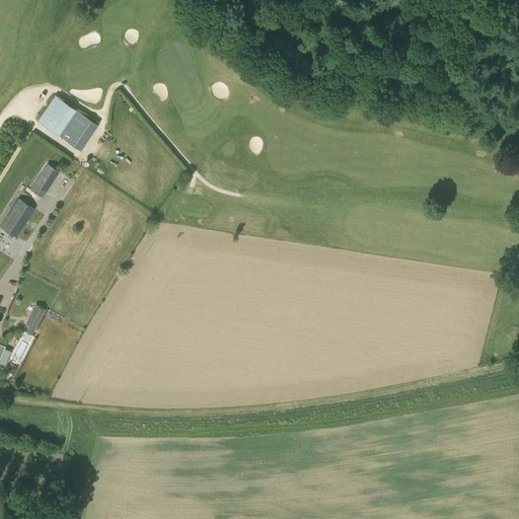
[(59,135),(76,109),(55,94),(38,120),(59,135)]
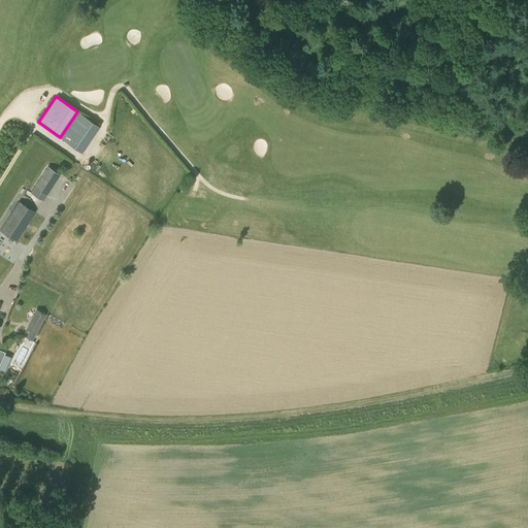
[(81,153),(100,127),(77,111),(60,137),(81,153)]
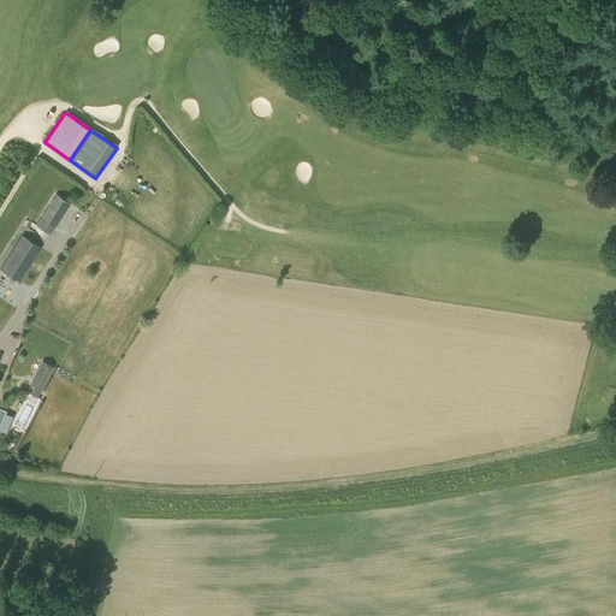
[(54,227),(71,203),(55,194),(40,218),(54,227)]
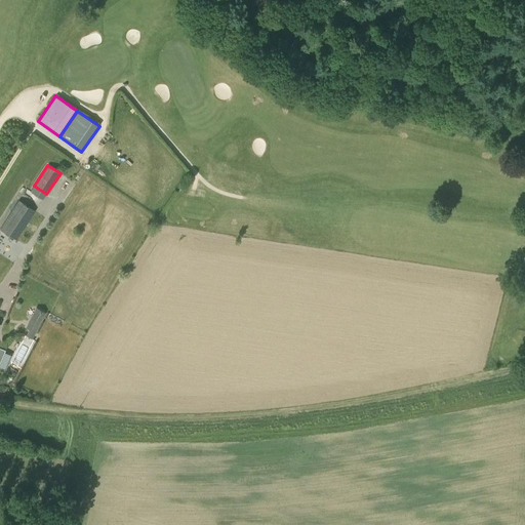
[(0,229),(16,240),(35,211),(19,200),(0,229)]
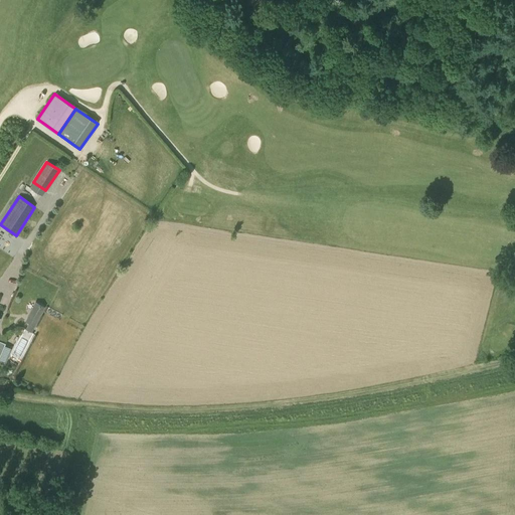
[(31,333),(45,307),(35,302),(25,321),(29,323),(25,330),(31,333)]
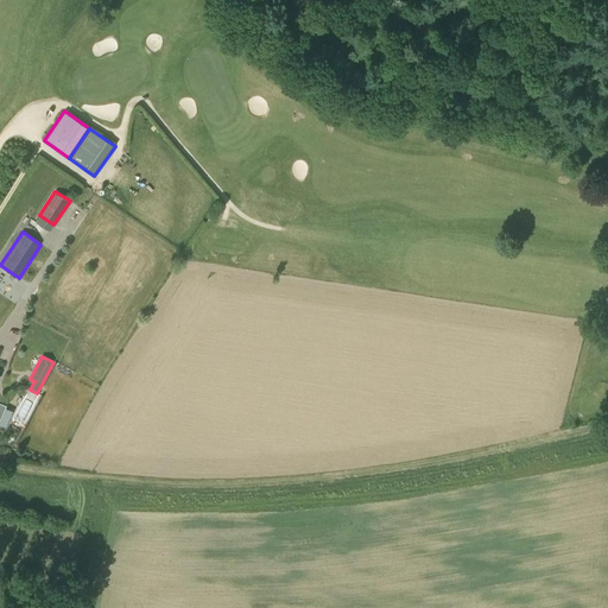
All buildings are outlined.
